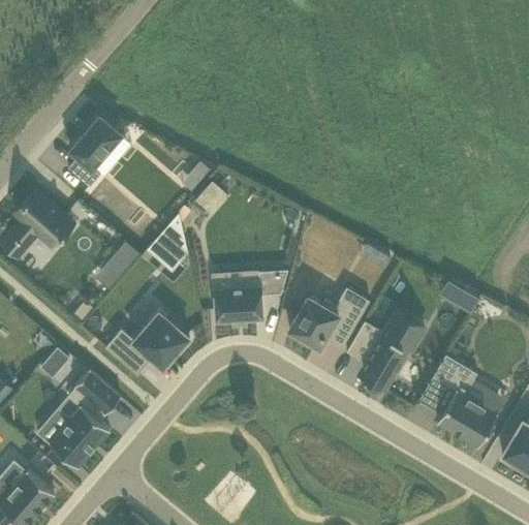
[(99,116),(88,129),(82,136),(70,150),(78,156),(68,168),(90,187),(100,175),(93,167),(122,134),(99,116)]
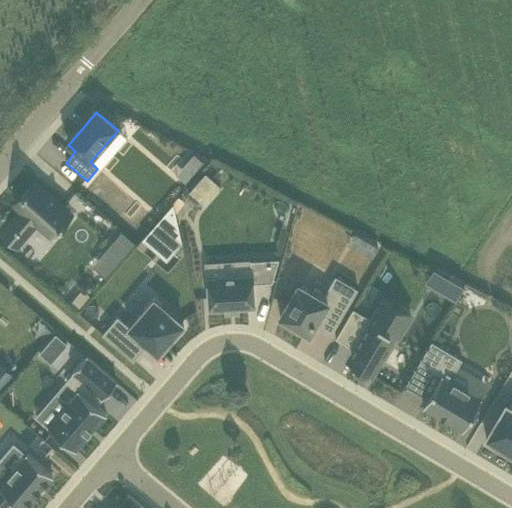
[(193,177),(183,169),(176,177),(186,185),(193,177)]
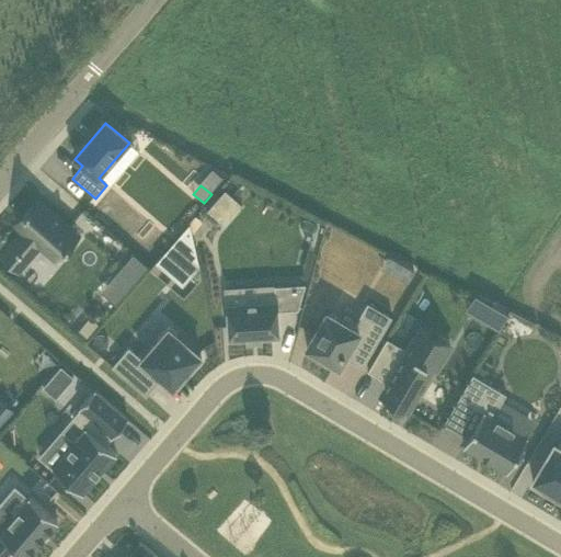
[(226,193),(207,213),(224,228),(242,207),(226,193)]
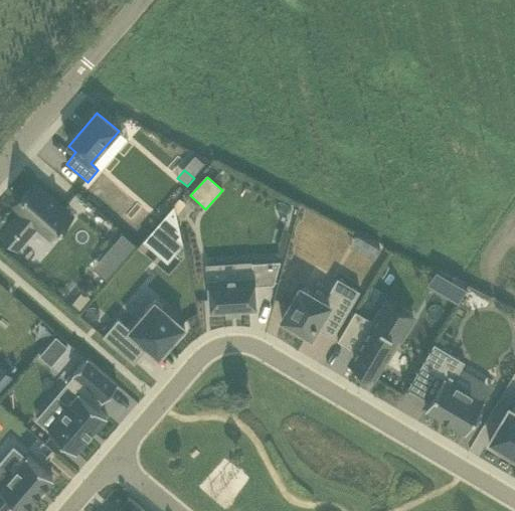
[(70,216),(64,211),(45,194),(34,185),(26,194),(22,198),(14,207),(20,213),(9,226),(15,232),(14,232),(19,236),(26,241),(37,227),(51,239),(70,216)]
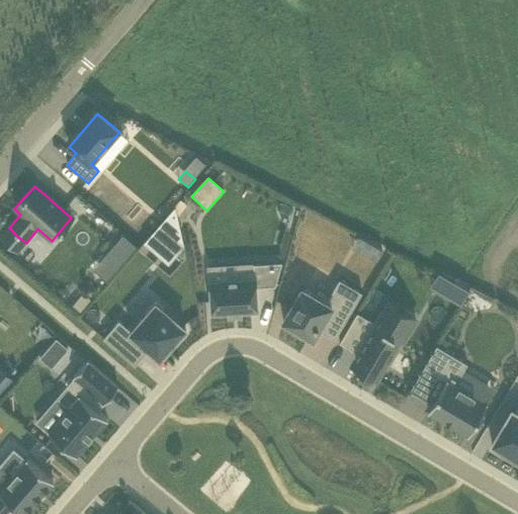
[(127,258),(136,249),(124,239),(116,248),(127,258)]
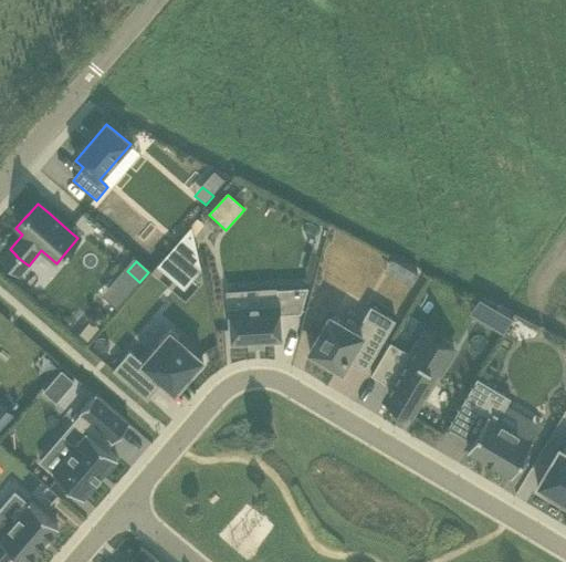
[(386,261),(381,274),(409,287),(415,273),(386,261)]
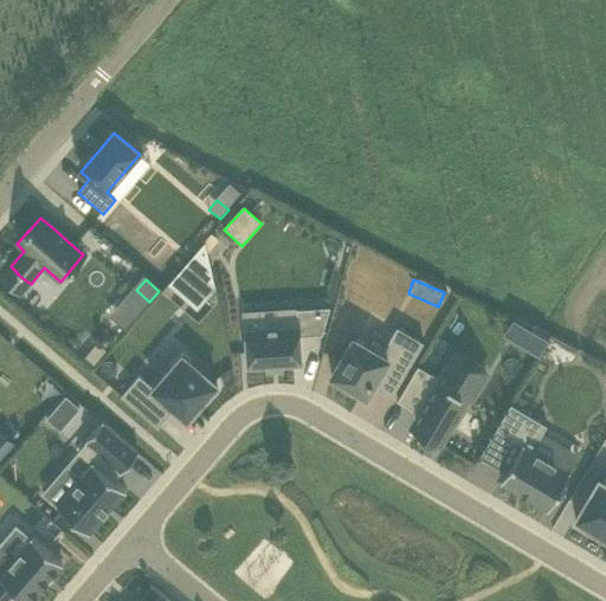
[(278,318),(278,328),(245,329),(246,368),(266,367),(266,368),(282,367),(302,366),(301,337),(322,336),(330,309),(296,310),(297,317),(278,318)]
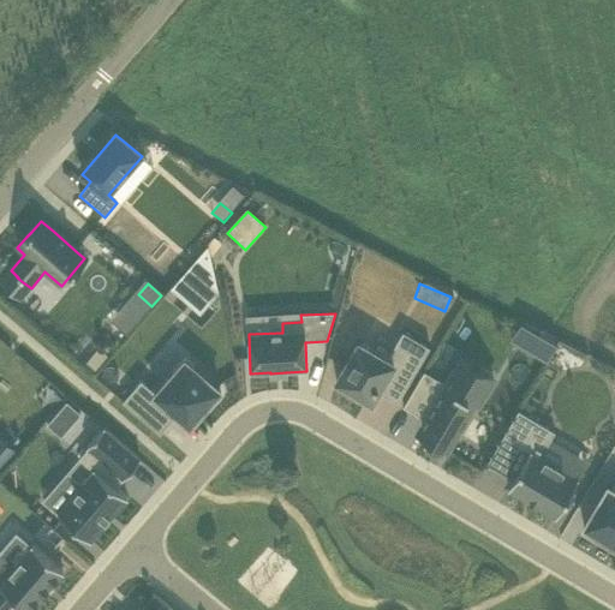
[(538,338),(529,353),(547,364),(556,347),(539,336),(538,338)]
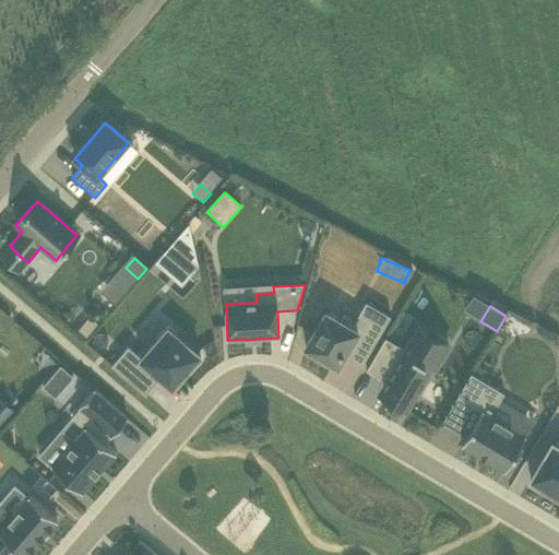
[(307,353),(306,356),(318,364),(320,361),(336,370),(342,361),(359,372),(389,321),(365,307),(353,327),(342,320),(339,326),(324,317),(304,352),(307,353)]
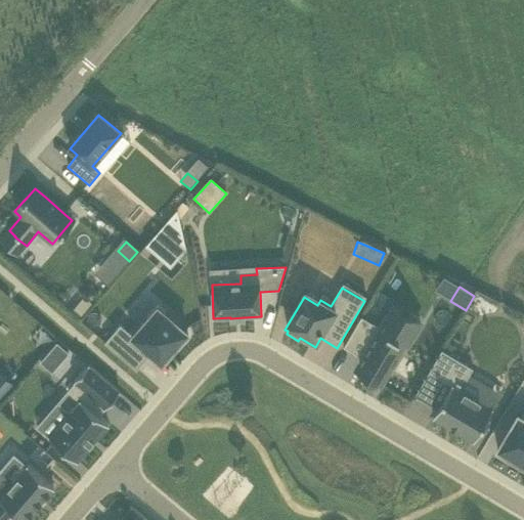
[(185,337),(187,334),(158,308),(133,337),(121,327),(104,344),(137,372),(151,355),(158,360),(162,363),(170,354),(175,348),(178,350),(188,339),(185,337)]
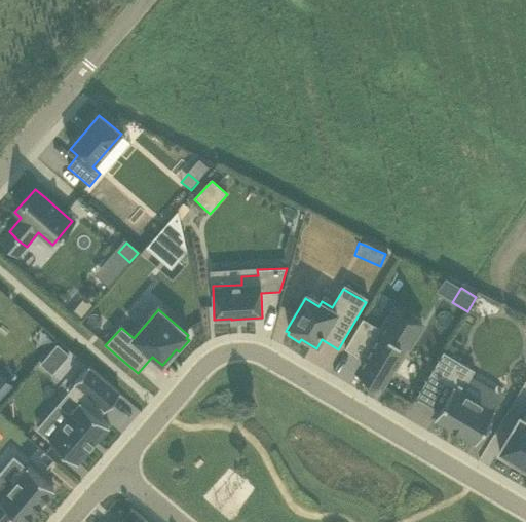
[(358,372),(364,376),(368,379),(369,378),(372,380),(382,386),(391,370),(406,346),(410,348),(421,328),(417,326),(418,325),(395,310),(389,318),(386,317),(379,330),(363,320),(348,344),(344,350),(358,358),(364,362),(361,367),(358,372)]
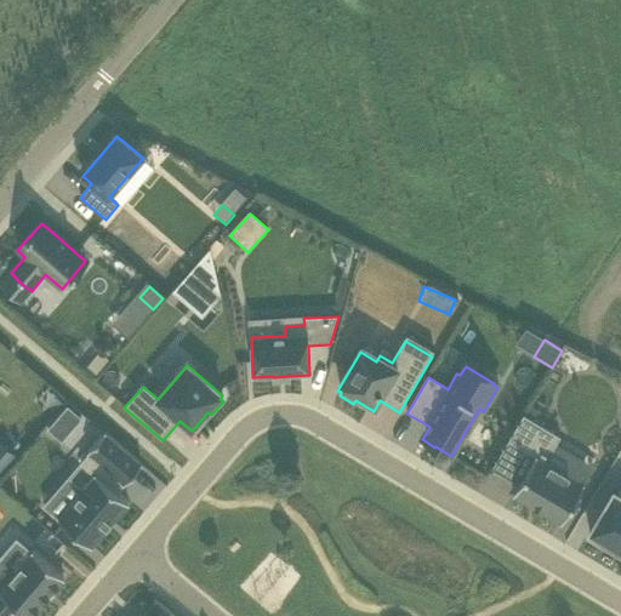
[(512,435),(506,446),(524,457),(525,456),(534,460),(522,480),(518,488),(513,495),(562,524),(584,486),(582,485),(546,463),(556,448),(560,439),(523,417),(512,435)]
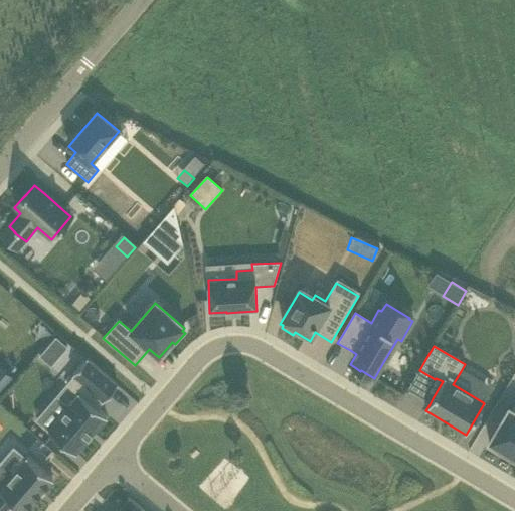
[(47,432),(48,433),(74,455),(106,418),(90,404),(96,396),(104,403),(117,387),(86,361),(72,376),(74,377),(66,386),(78,396),(47,432)]
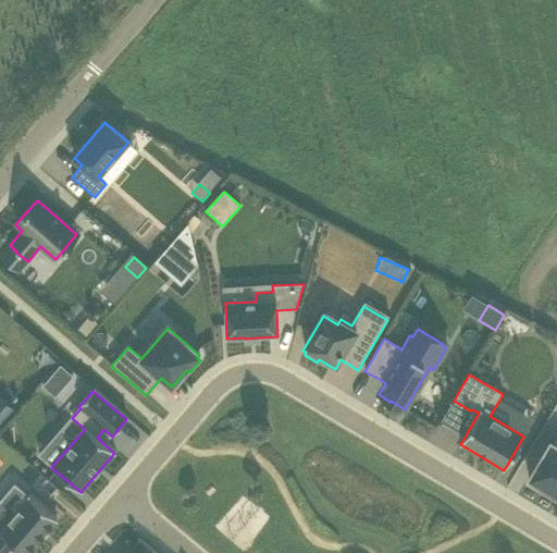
[(0,397),(0,428),(15,412),(0,397)]
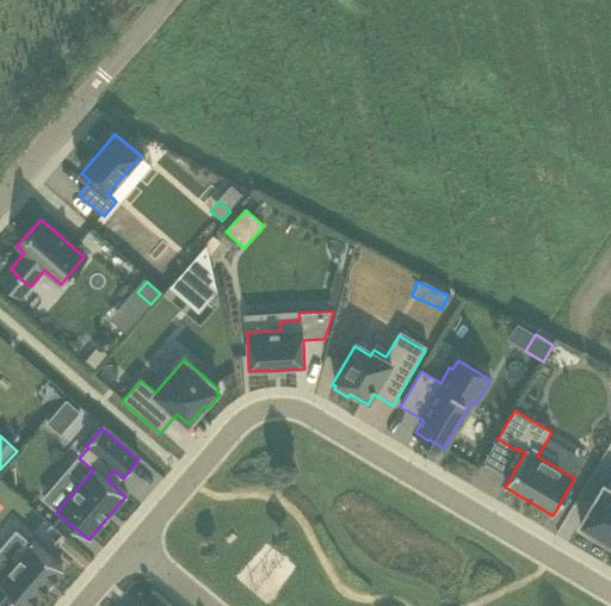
[(604,540),(610,544),(610,488),(608,487),(604,484),(579,526),(585,529),(586,530),(584,532),(602,543),(604,540)]
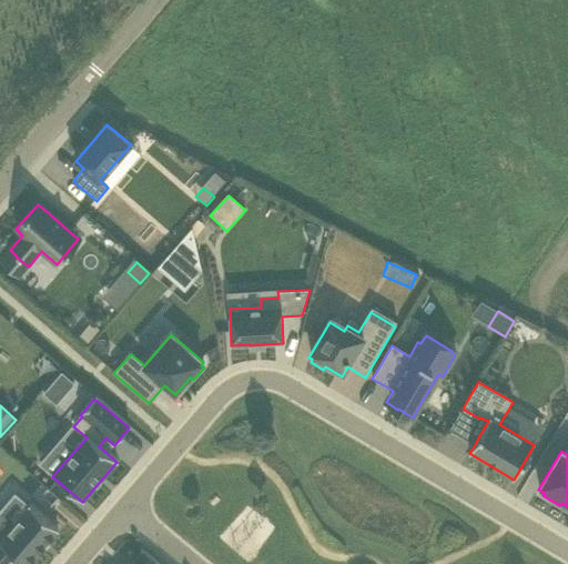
[(0,544),(0,545),(0,563),(8,563),(14,556),(21,563),(30,563),(58,531),(30,506),(29,507),(14,525),(0,513),(0,544)]
